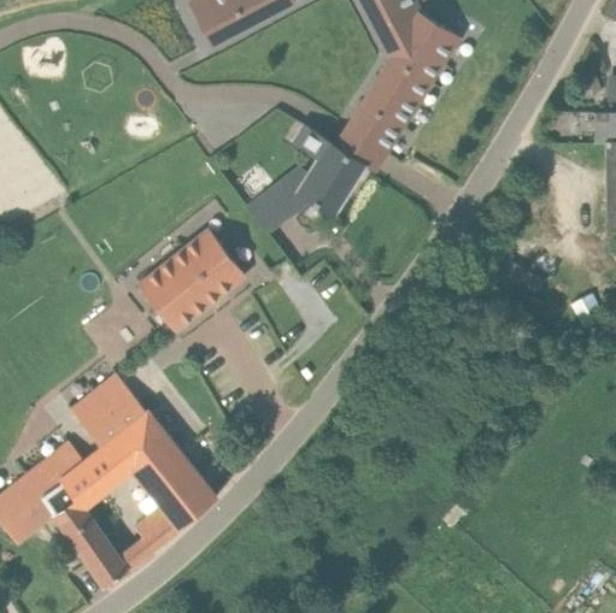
[(361,0),(385,47),(396,53),(346,131),(336,148),(367,166),(365,169),(375,174),(386,157),(387,154),(386,154),(459,39),(420,15),(412,0),(203,0),(192,6),(212,47),(295,4),(293,0),(361,0)]
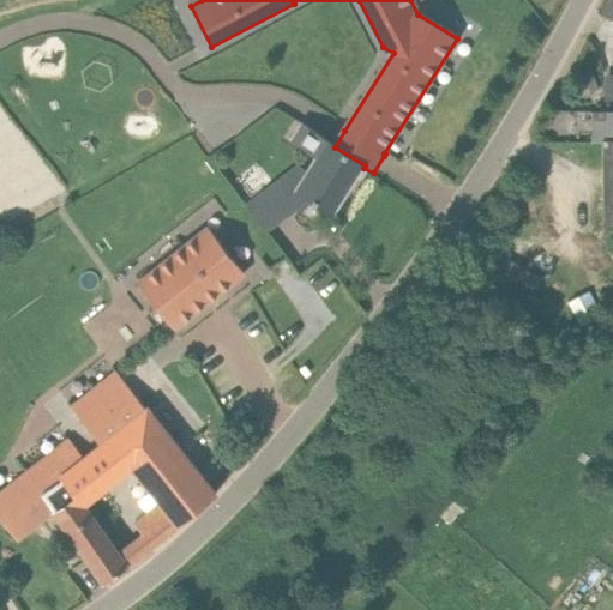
[(612,114),(593,115),(592,145),(602,145),(604,231),(612,231),(612,114)]
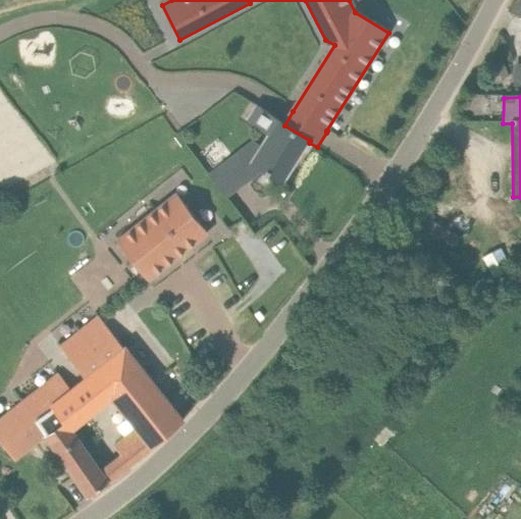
[(310,141),(284,125),(257,107),(248,121),(269,135),(251,163),(283,184),(309,143),(310,141)]
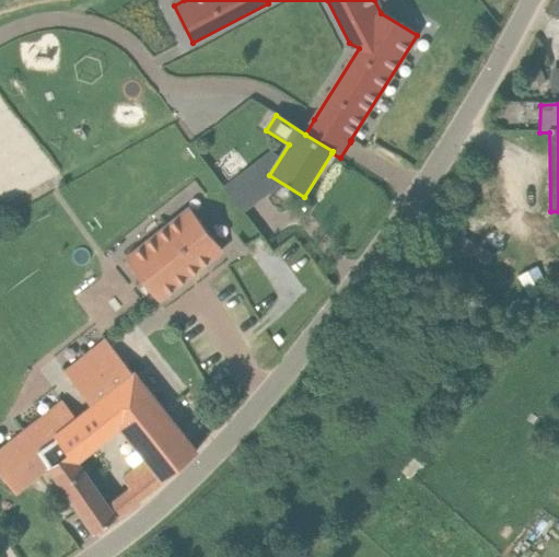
[(264,198),(246,175),(225,192),(243,213),(264,198)]
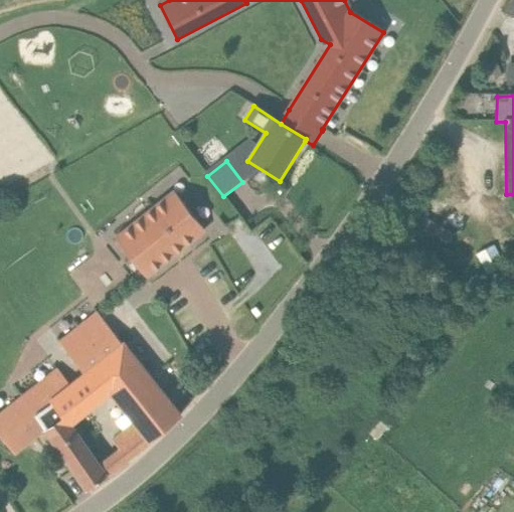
[(160,205),(191,244),(206,232),(174,194),(160,205)]
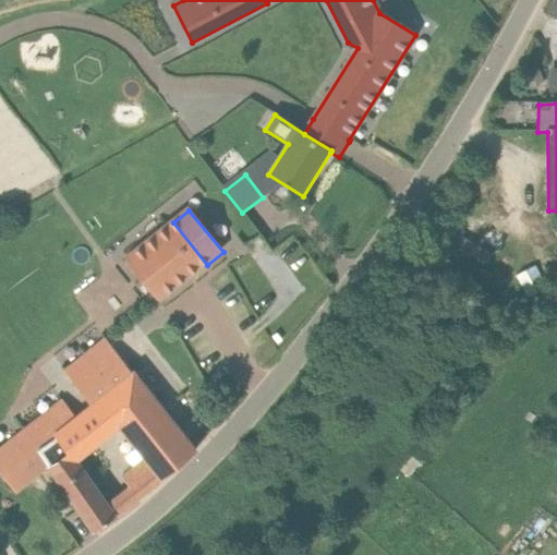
[(207,265),(173,222),(157,236),(191,277),(207,265)]
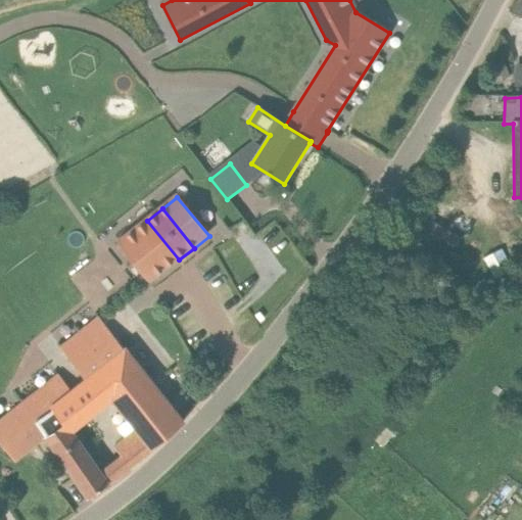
[(147,221),(133,232),(164,272),(179,260),(147,221)]
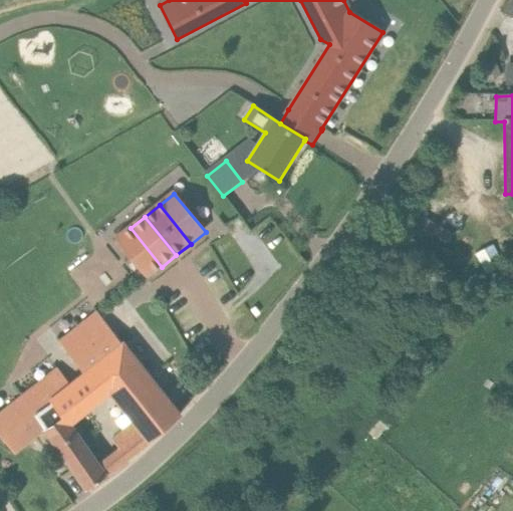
[(162,267),(131,228),(114,241),(147,279),(162,267)]
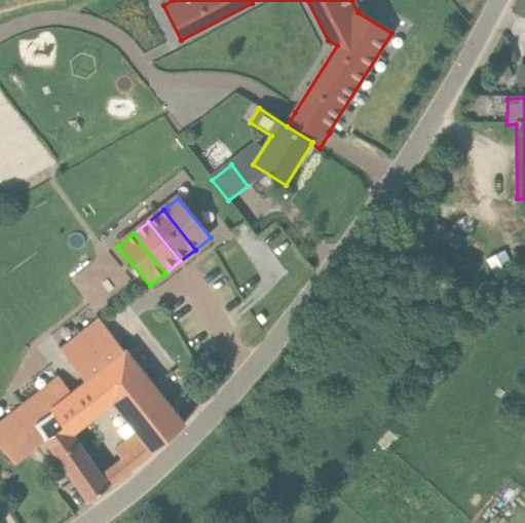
[(0,446),(15,467),(47,441),(89,501),(109,488),(72,435),(92,418),(113,402),(129,423),(119,433),(127,443),(117,451),(132,470),(185,426),(126,355),(100,321),(61,351),(85,382),(72,394),(60,380),(0,426),(0,446)]
